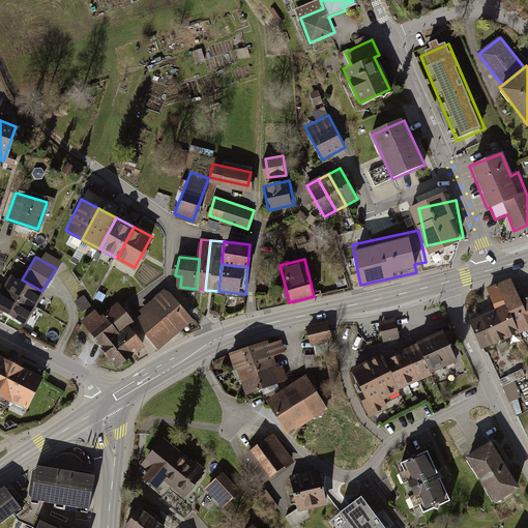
[(0,309),(23,323),(41,291),(22,280),(11,273),(4,285),(0,282),(0,309)]
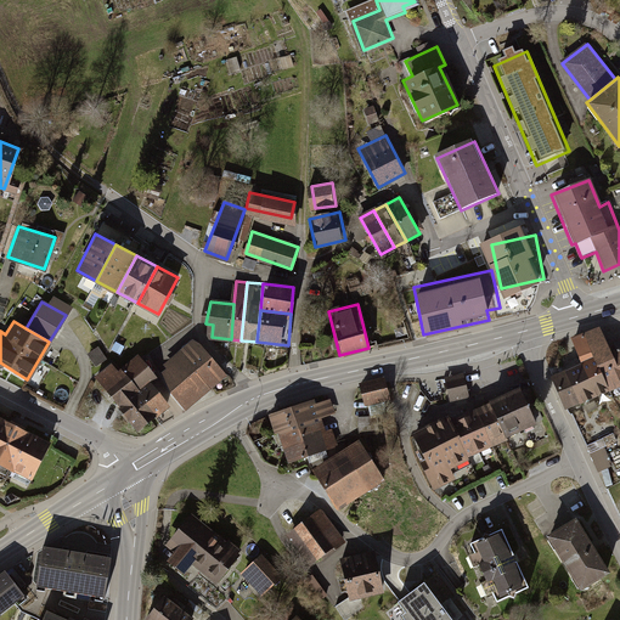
[(575,337),(586,356),(603,390),(619,381),(619,364),(609,345),(598,325),(575,337)]
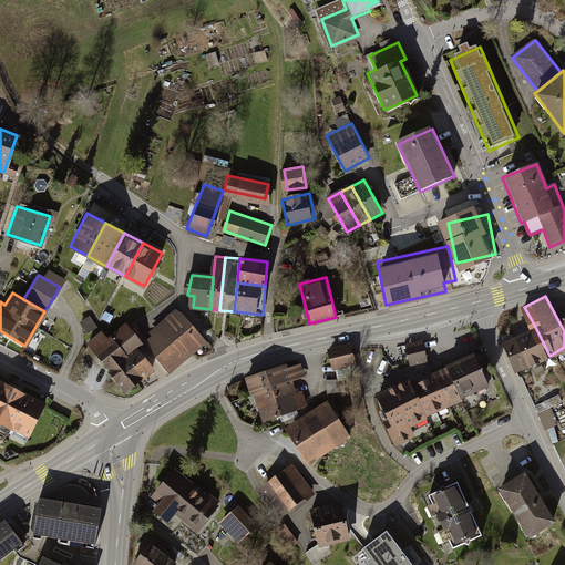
[(564,309),(555,315),(564,331),(564,309)]
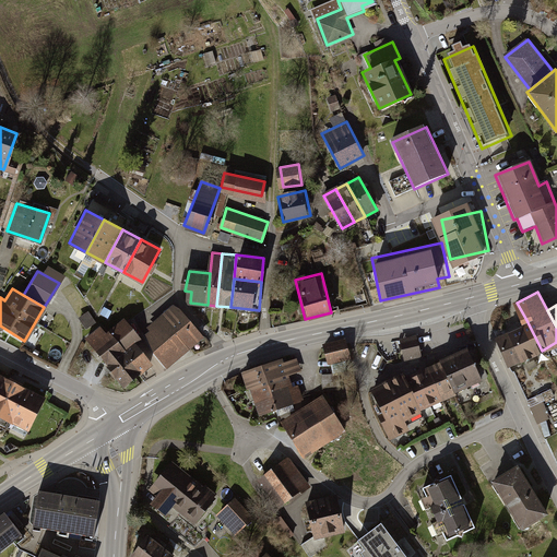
[(141,335),(165,365),(201,335),(176,306),(141,335)]
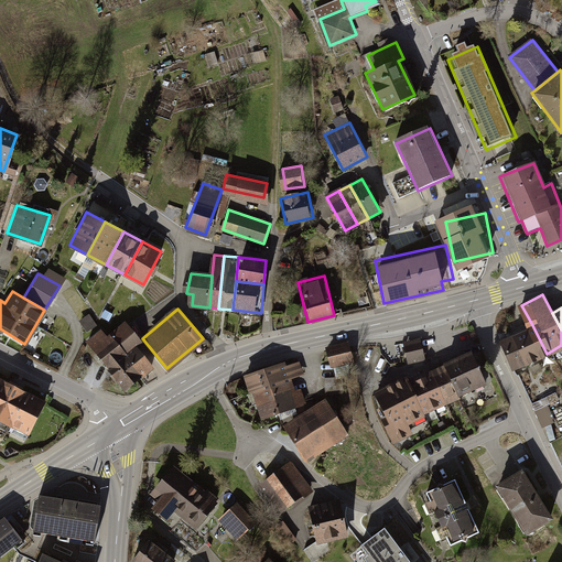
[(125,322),(108,334),(139,377),(155,365),(125,322)]
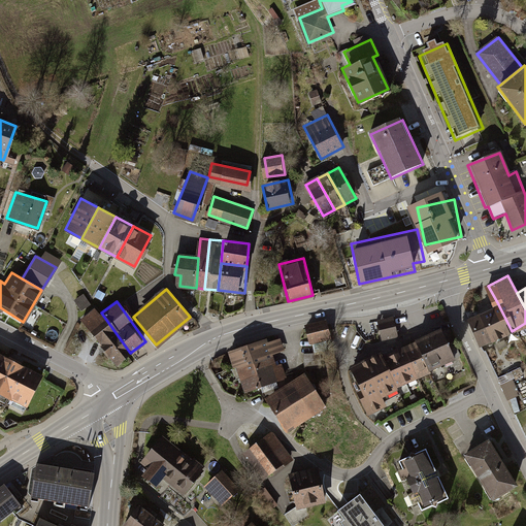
[(497,302),(487,308),(501,336),(512,331),(497,302)]
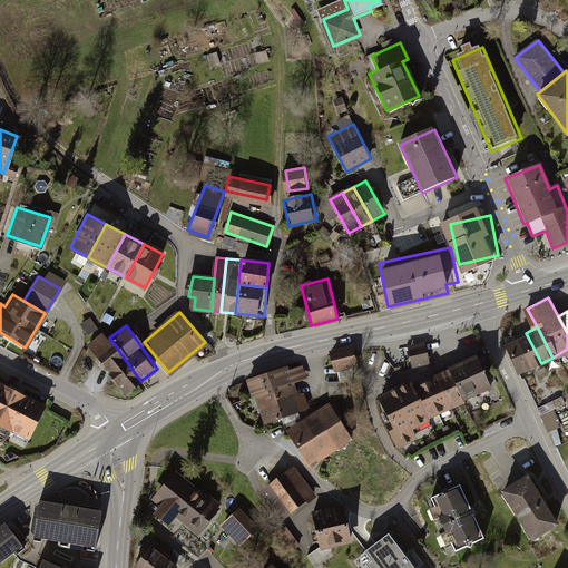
[(526,333),(506,343),(521,374),(541,363),(526,333)]
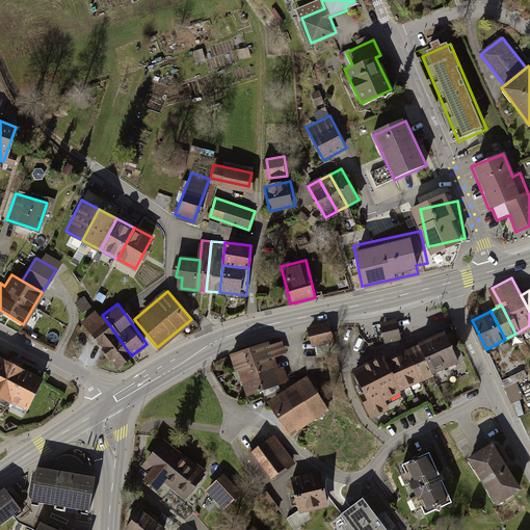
[(102,315),(87,325),(116,366),(131,355),(102,315)]
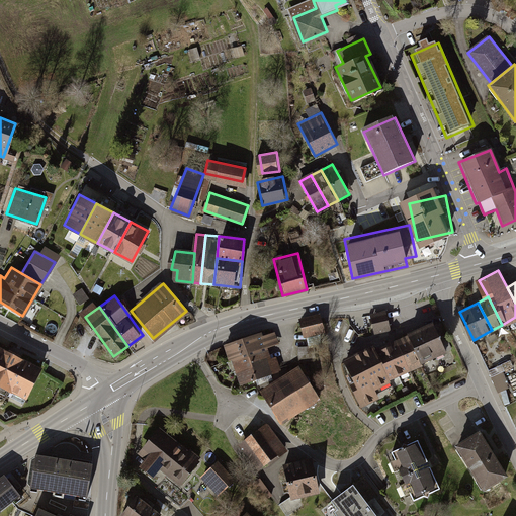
[(388,310),(372,314),(377,333),(393,329),(388,310)]
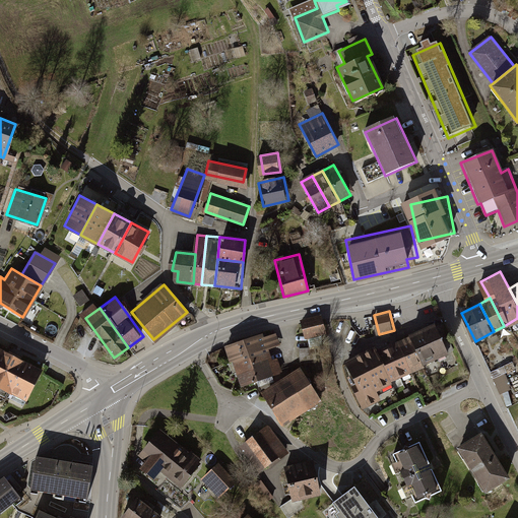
[(321,315),(301,318),(304,336),(324,332),(321,315)]
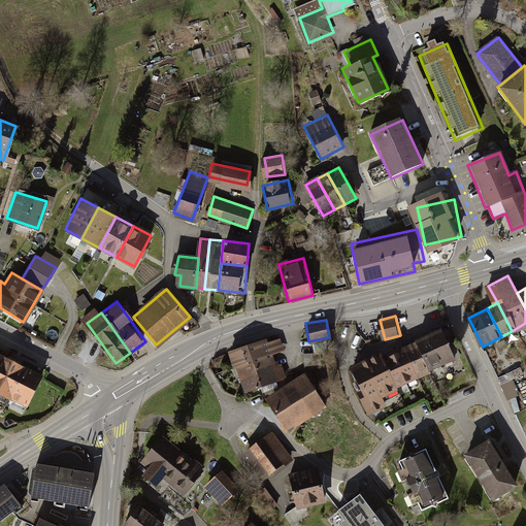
[(440,327),(416,338),(430,369),(454,358),(440,327)]
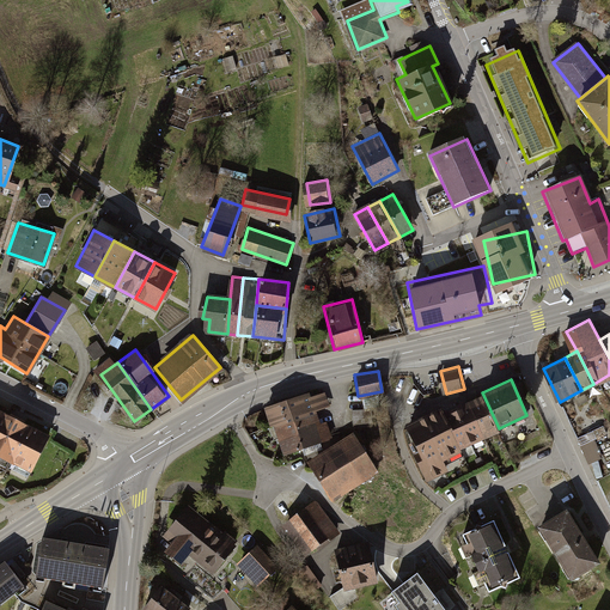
[(264,404),(270,424),(316,409),(329,404),(324,390),(310,395),(309,390),(264,404)]
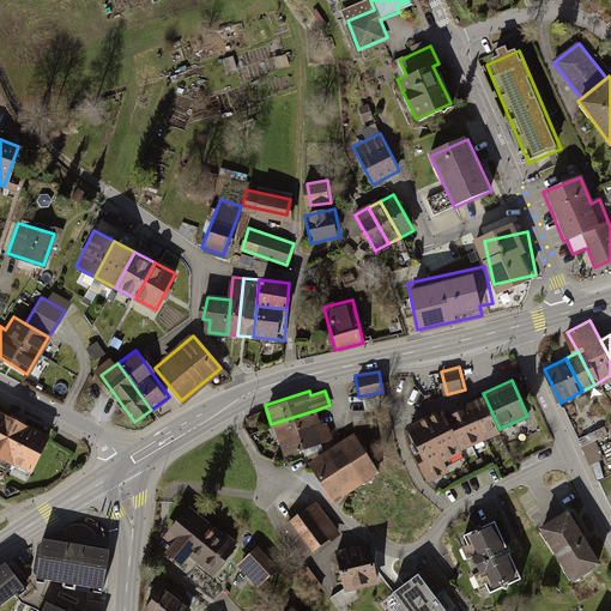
[(483,393),(466,400),(484,439),(501,431),(500,429),(483,393)]
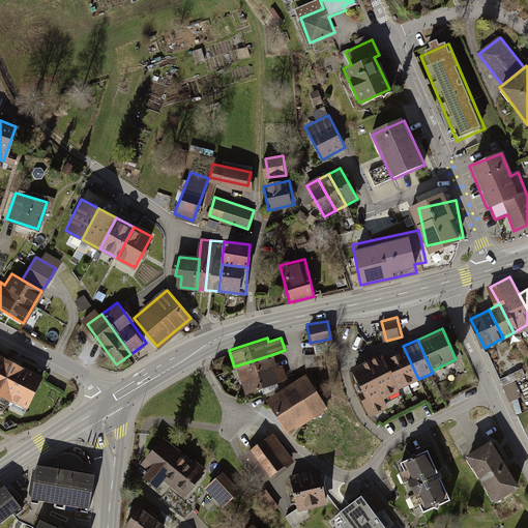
[(403,346),(383,355),(398,388),(418,379),(403,346)]
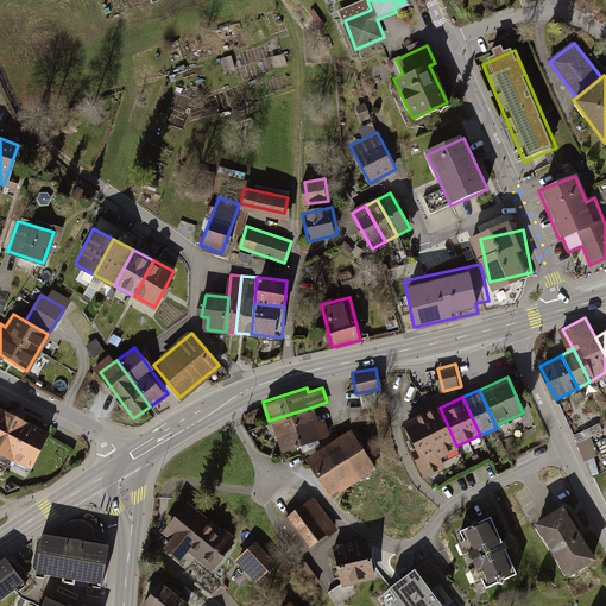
[(45,430),(0,406),(0,455),(25,468),(45,430)]
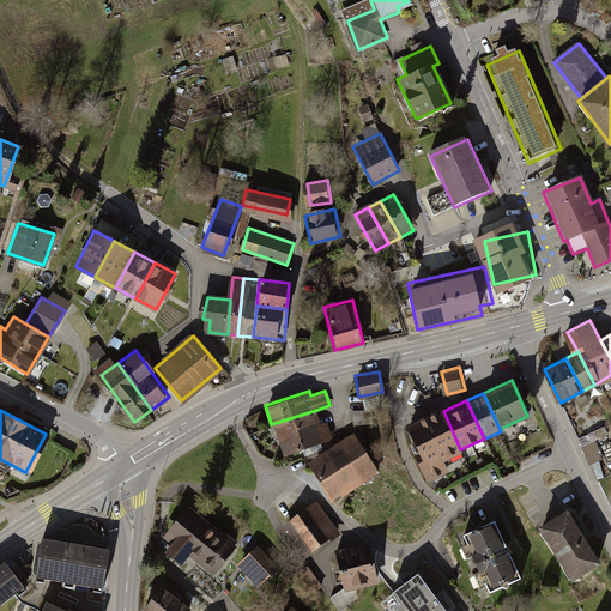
[(271,424),(276,437),(321,422),(316,410),(271,424)]
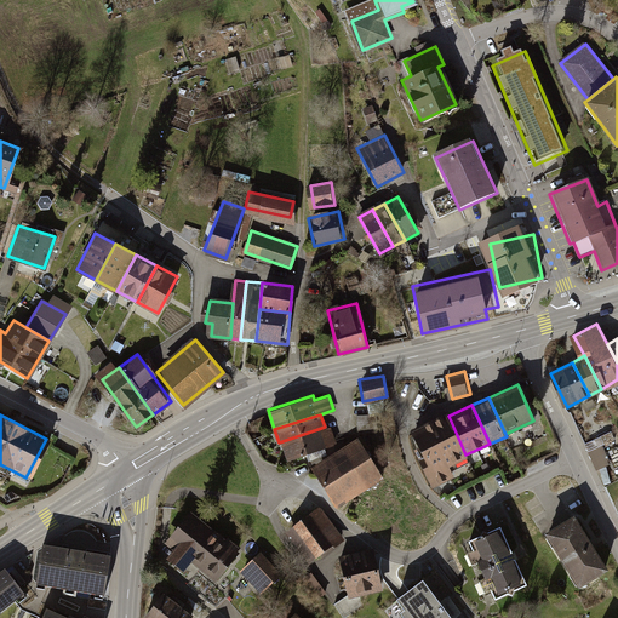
[(448,416),(411,433),(435,486),(455,478),(450,465),(467,458),(465,455),(448,416)]
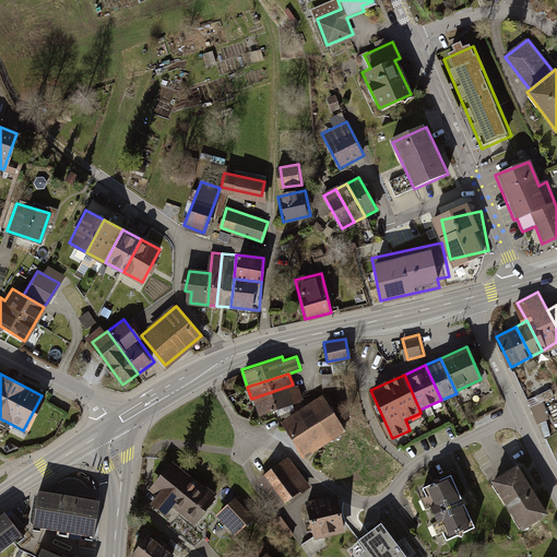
[(251,399),(256,412),(301,396),(297,383),(293,384),(251,399)]
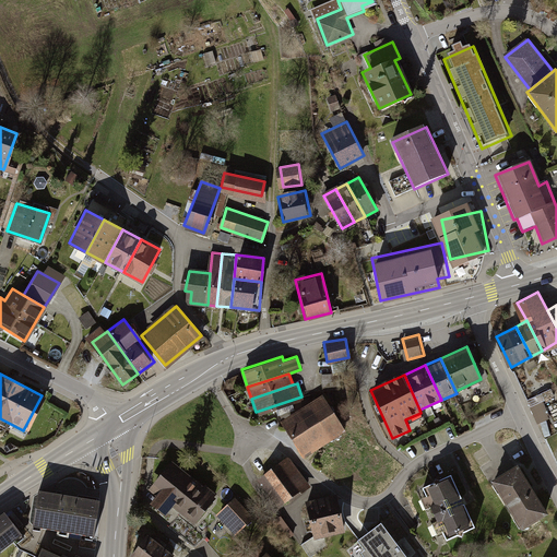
[(281,422),(303,459),(343,436),(321,398),(281,422)]
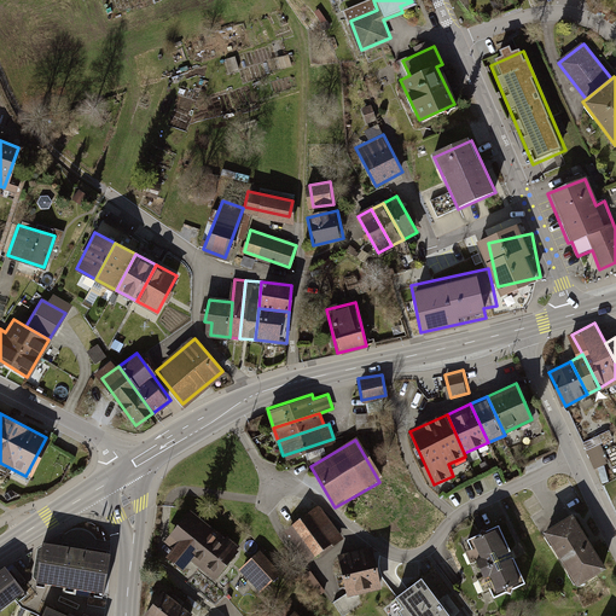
[(604,440),(591,446),(598,464),(612,458),(604,440)]
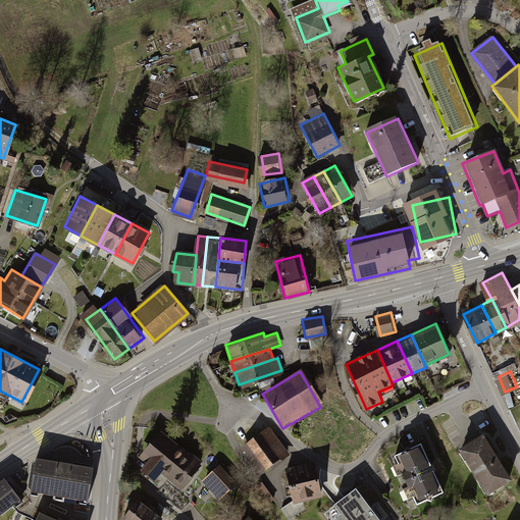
[(268,424),(246,439),(263,466),(287,451),(268,424)]
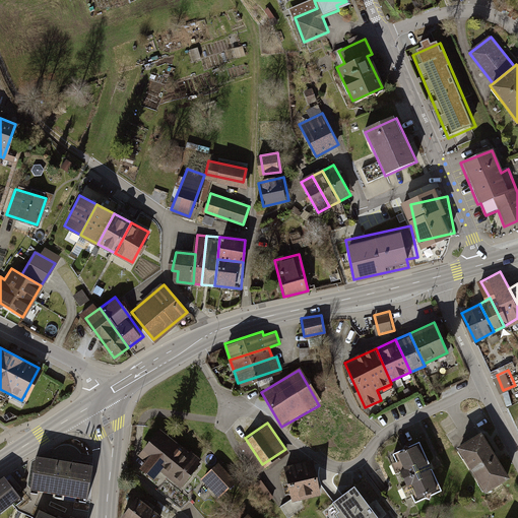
[(179,487),(201,459),(160,427),(138,454),(142,458),(136,466),(151,477),(157,469),(179,487)]
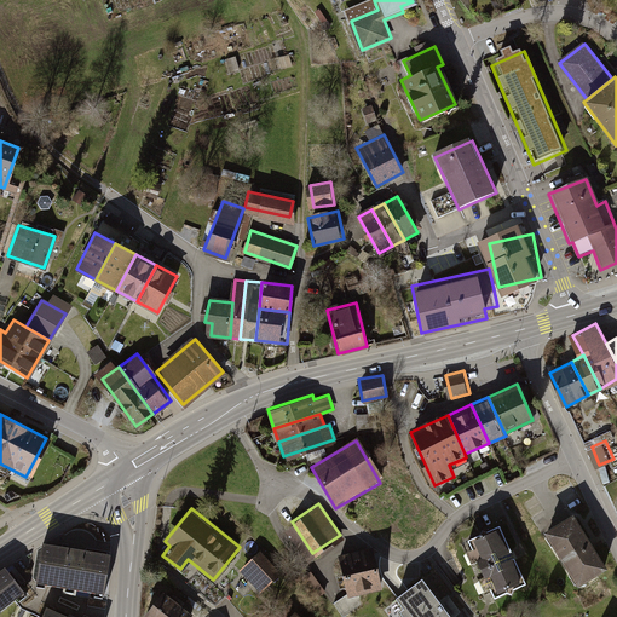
[(571,517),(543,534),(577,588),(605,571),(571,517)]
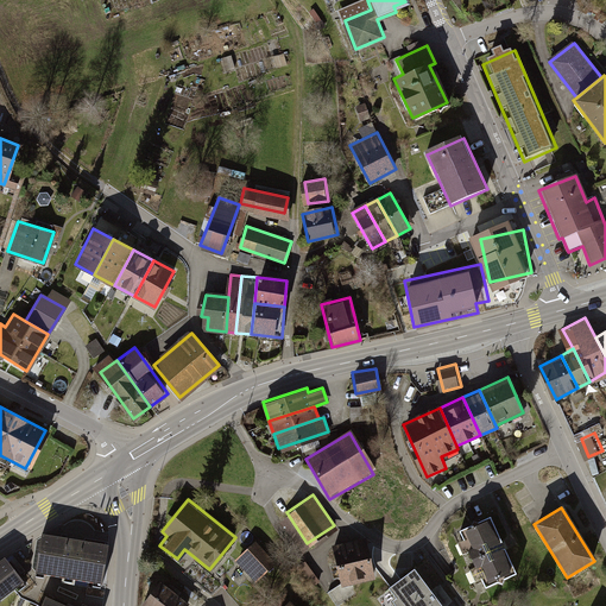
[(493,518),(462,532),(488,588),(518,575),(493,518)]
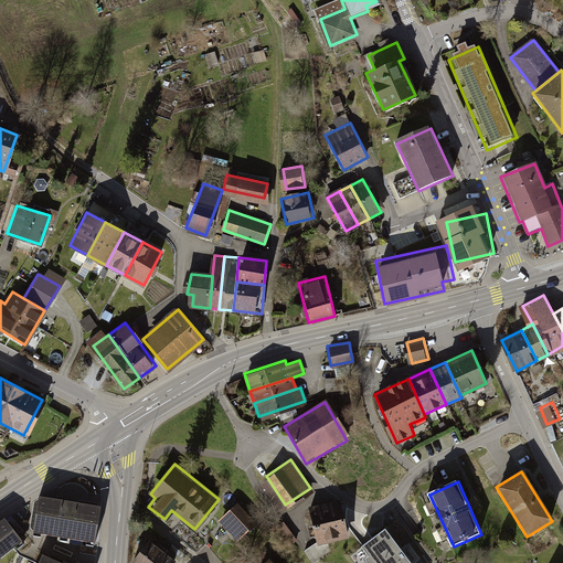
[(44,497),(38,537),(101,546),(107,507),(44,497)]
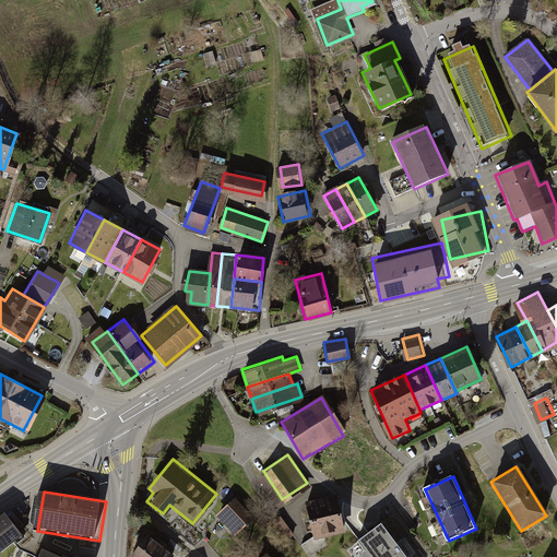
[(307,499),(312,535),(342,531),(336,494),(307,499)]
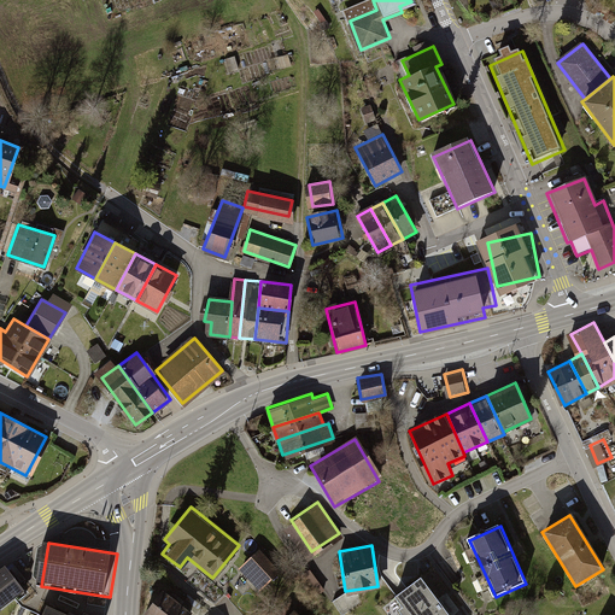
[(258,550),(239,569),(259,591),(279,572),(258,550)]
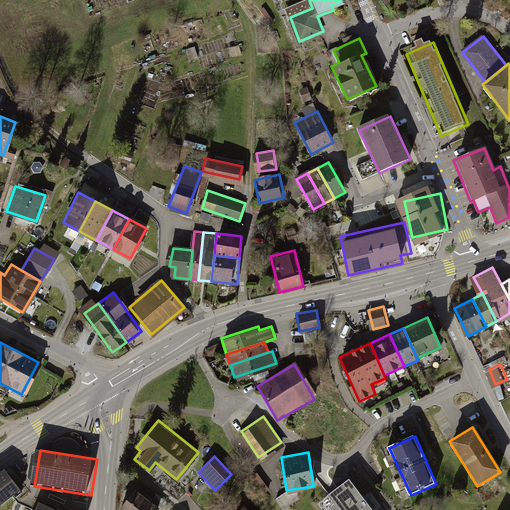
[(9,470),(0,476),(0,509),(26,490),(9,470)]
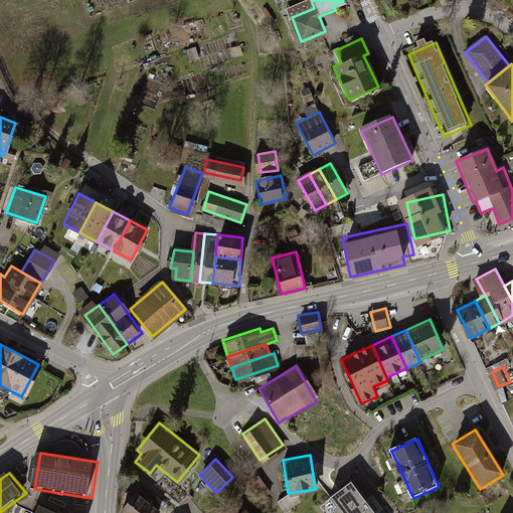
[(377,512),(353,481),(329,500),(336,508),(333,509),(335,512),(377,512)]
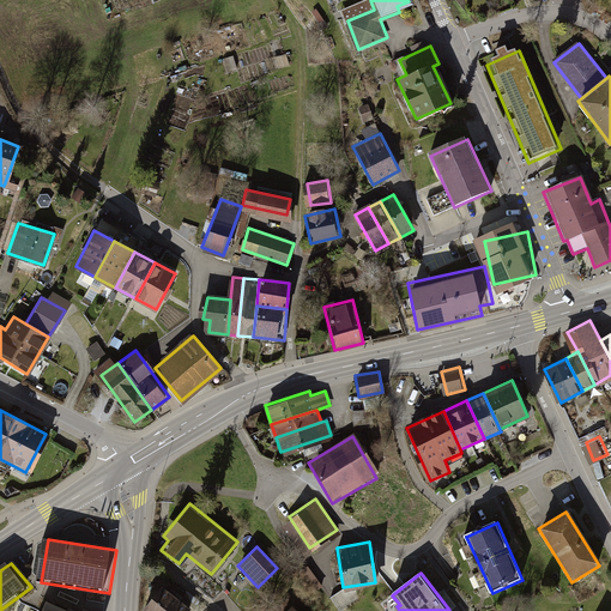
[(144,610),(183,610),(188,606),(161,584),(140,608),(144,610)]
